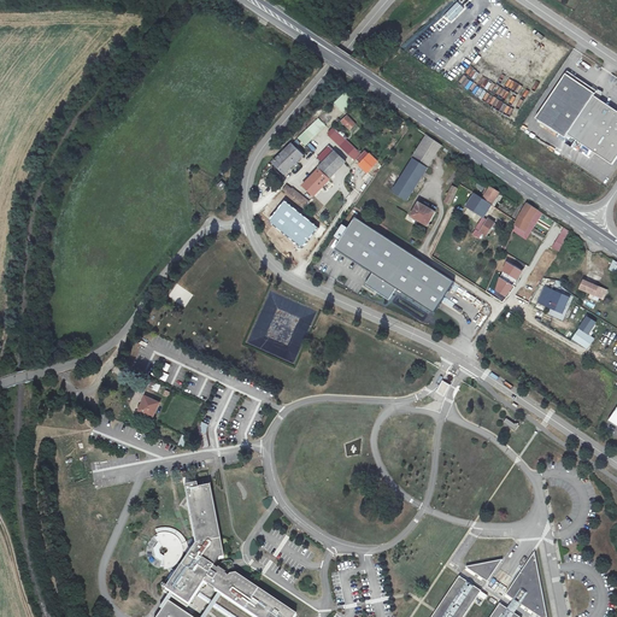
[(483,42),(516,64),(529,42),(519,36),(517,41),(506,35),(510,30),(497,22),(483,42)]
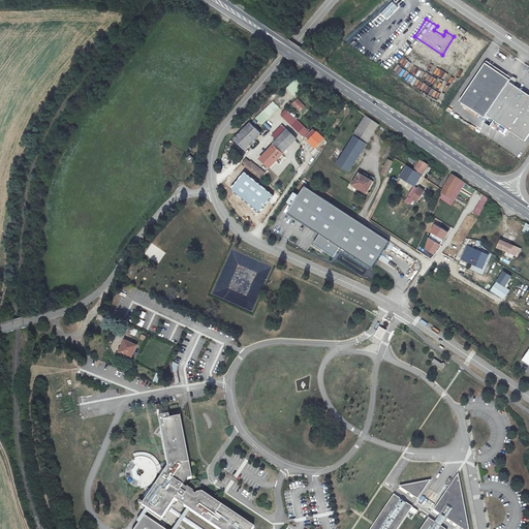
[(360,61),(363,63),(371,54),(368,52),(360,61)]
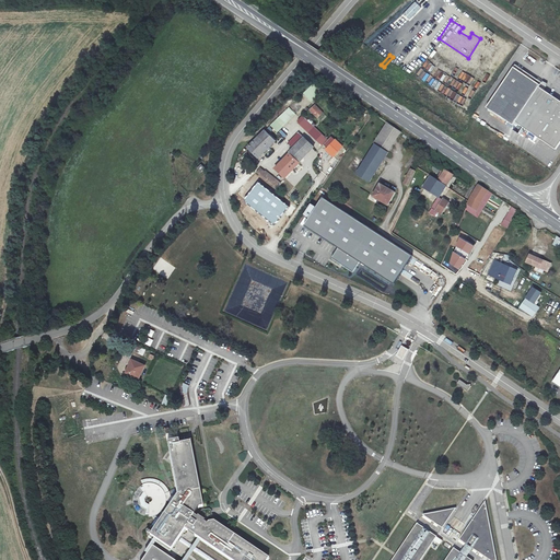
[(375,72),(380,68),(362,56),(356,65),(373,76),(375,72)]
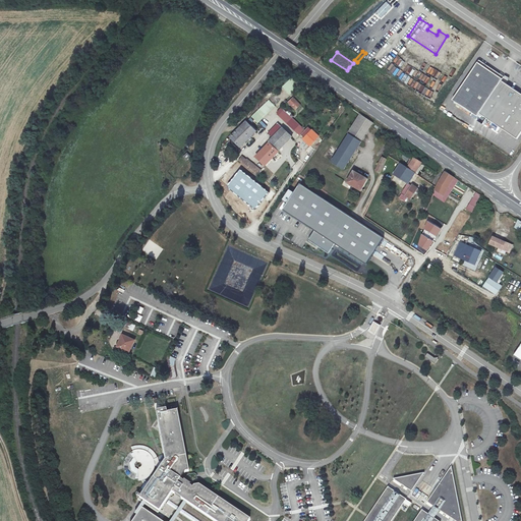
[(365,53),(357,62),(356,64),(353,63),(349,67),(355,71),(360,65),(365,68),(372,58),(367,54),(365,53)]
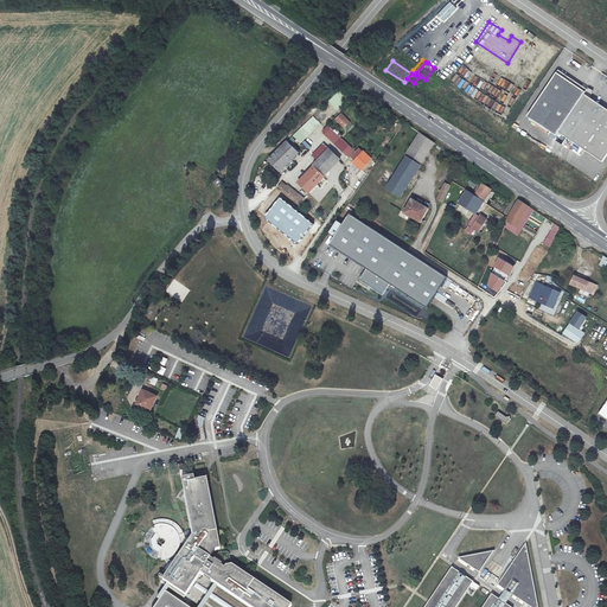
[(558,132),(604,161),(606,155),(606,108),(585,94),(586,91),(556,71),(526,115),(556,135),(558,132)]
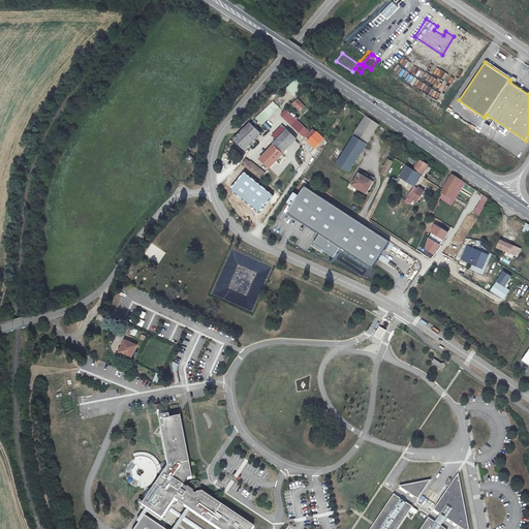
[(293,95),(303,86),(296,79),(286,89),(293,95)]
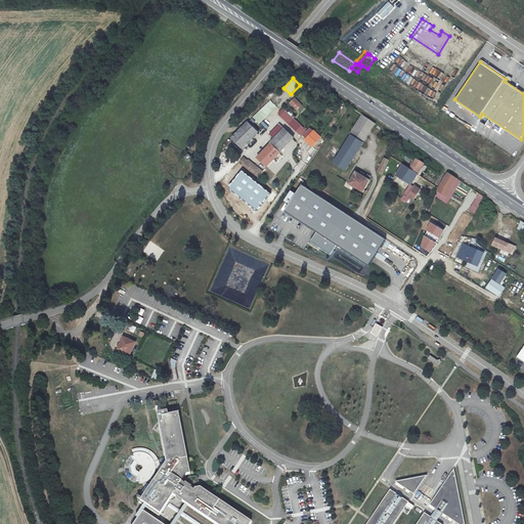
[(337,113),(345,101),(337,95),(328,106),(337,113)]
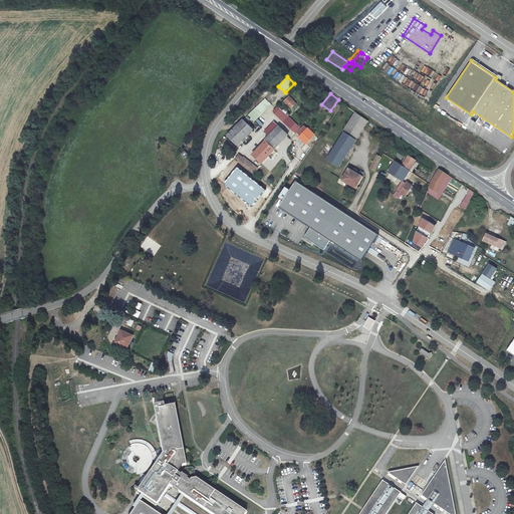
[(283,101),(291,109),(297,103),(289,95),(283,101)]
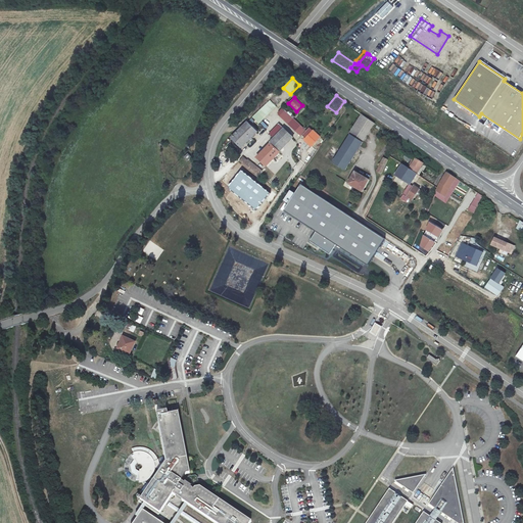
[(260,108),(254,114),(264,126),(267,123),(262,117),(266,113),(260,108)]
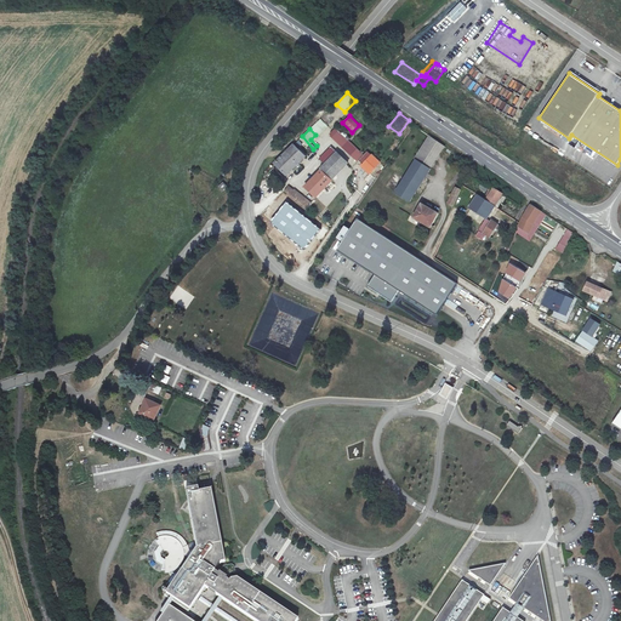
[(416,157),(431,166),(444,144),(431,135),(416,157)]
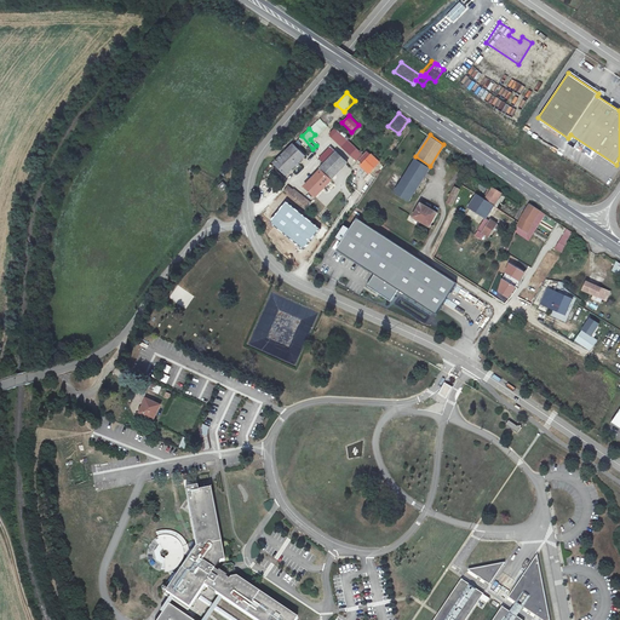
[(288,173),(313,149),(302,136),(276,161),(288,173)]
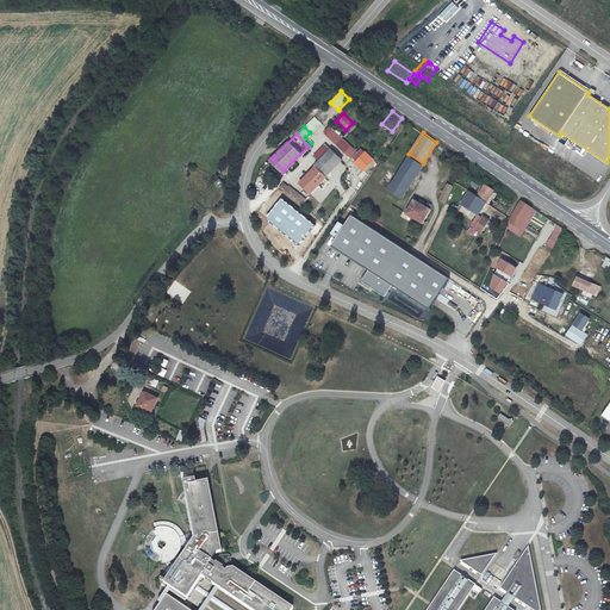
[(317,163),(318,166),(329,175),(344,159),(332,148),(317,163)]
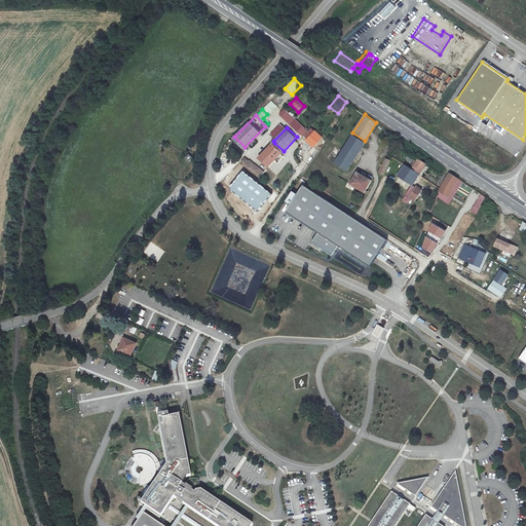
[(315,129),(306,139),(312,145),(322,137),(315,129)]
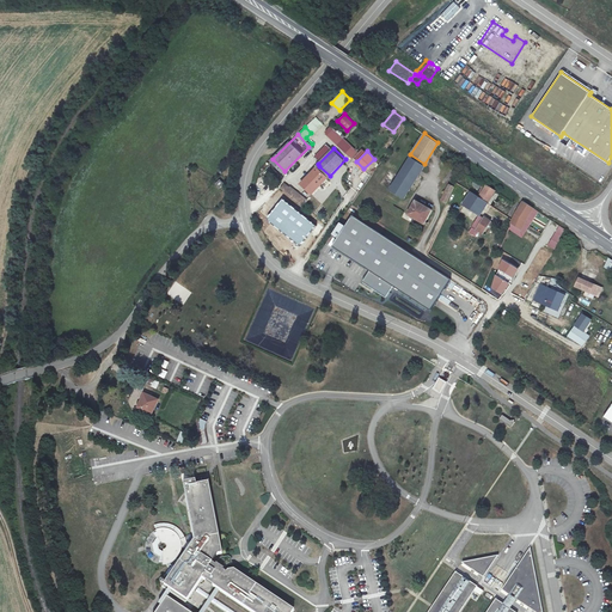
[(424,164),(410,154),(390,187),(404,195),(424,164)]
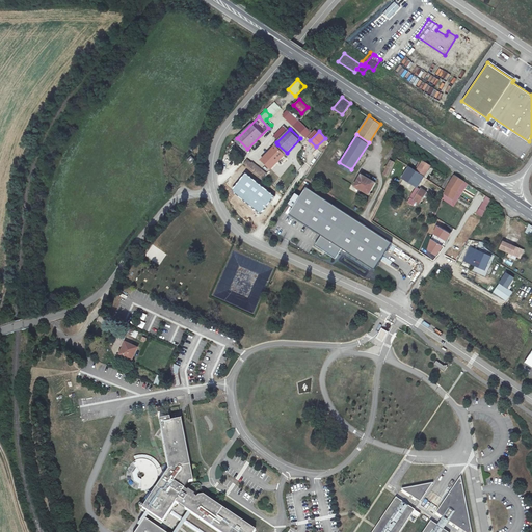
[(287,153),(277,144),(262,161),(267,165),(269,164),(273,167),(287,153)]
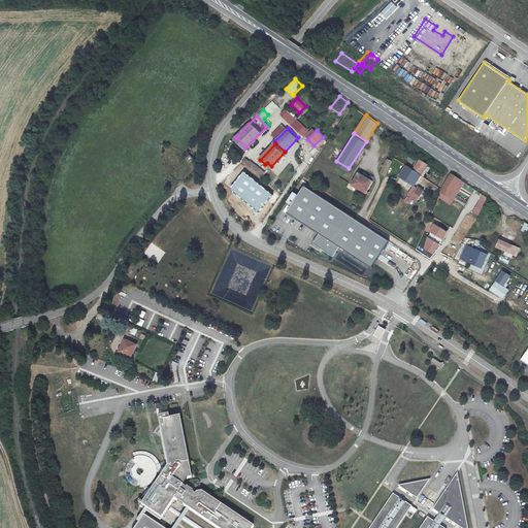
[(419,158),(427,163),(431,158),(422,153),(419,158)]
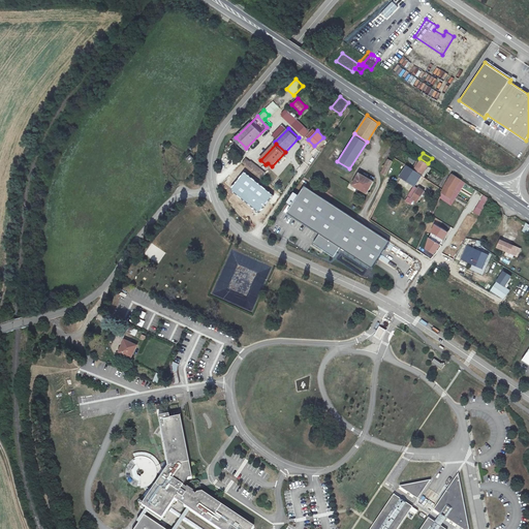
[(386,173),(392,160),(386,157),(380,170),(386,173)]
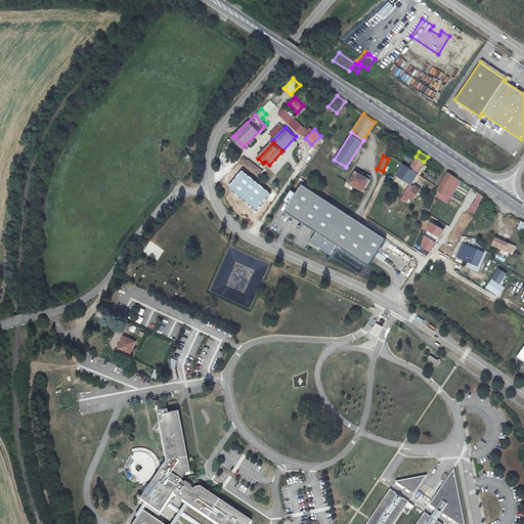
[(416,157),(411,162),(421,168),(424,162),(416,157)]
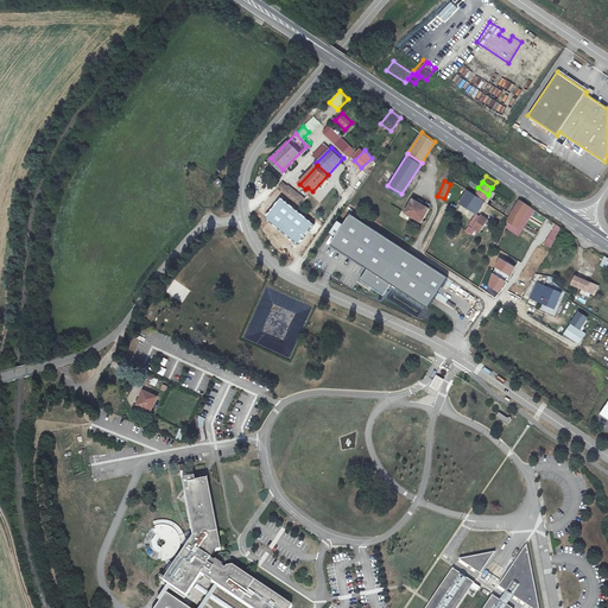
[(303,201),(306,197),(291,184),(290,187),(284,183),(282,185),(303,201)]
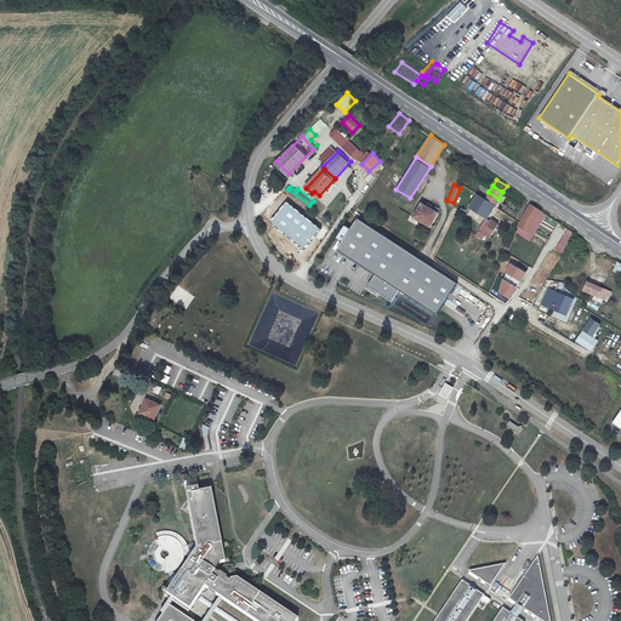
[(488,192),(485,197),(495,204),(499,199),(488,192)]
